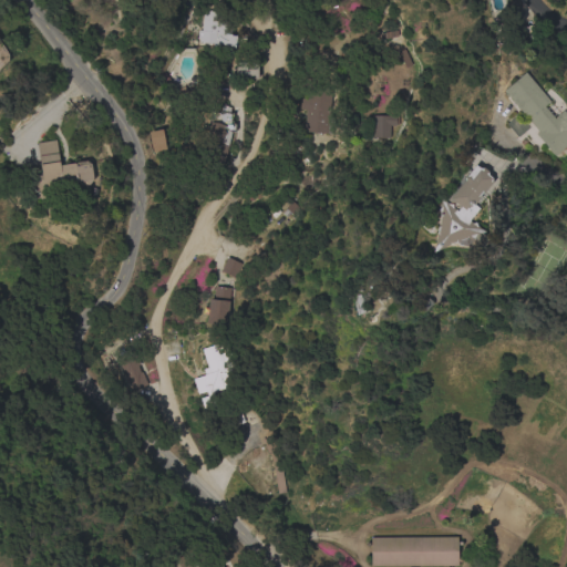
[(220,44),(220,48),(212,47),(213,43),(199,41),(199,39),(197,39),(198,30),(202,30),(205,10),(224,13),(222,22),(232,24),(230,34),(237,35),(235,48),(220,44)]
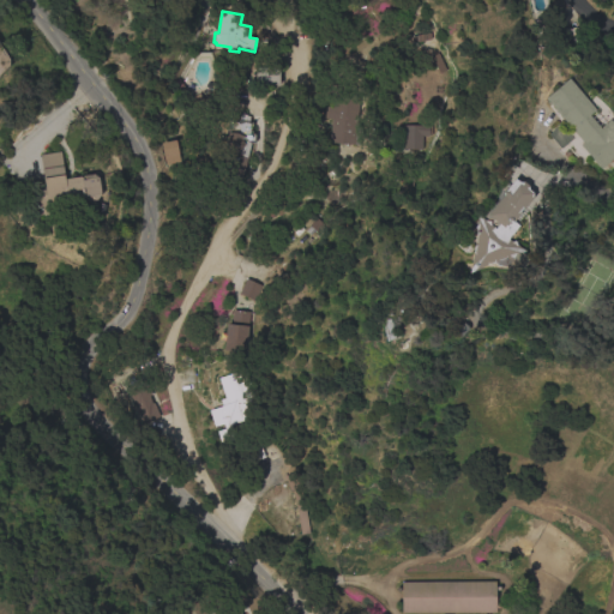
[(278,86),(263,85),(263,84),(256,83),(256,79),(252,79),(252,73),(257,73),(257,67),(280,68),(278,86)]
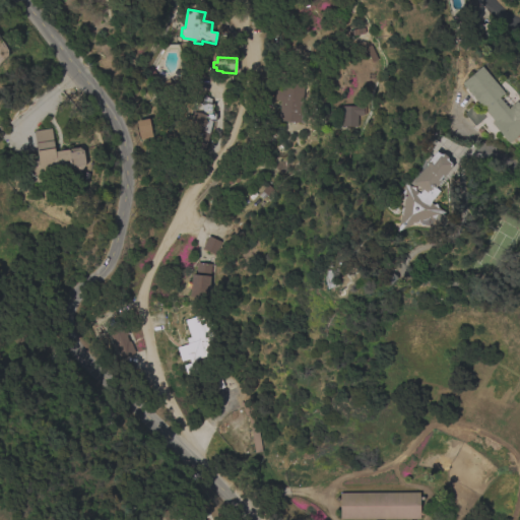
[(481,66),(504,92),(499,98),(508,108),(517,101),(519,104),(519,132),(509,142),(492,122),(494,121),(462,83),(481,66)]
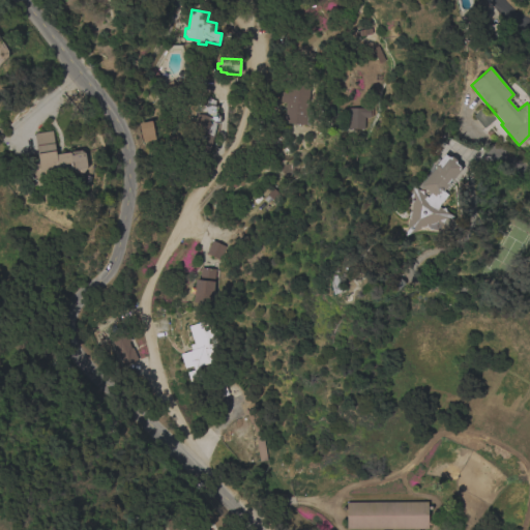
[(281,101),(281,99),(281,98),(281,94),(282,94),(282,92),(287,92),(288,84),(310,86),(306,124),(285,122),(286,102),(281,101)]
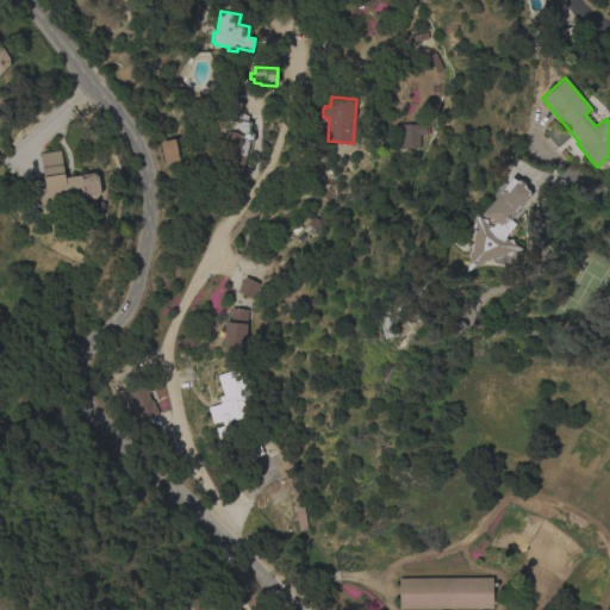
[(241,178),(226,175),(228,166),(230,167),(232,156),(231,156),(231,154),(222,151),(226,131),(235,134),(240,112),(246,114),(244,114),(248,116),(247,120),(251,122),(250,128),(254,128),(253,142),(249,142),(241,178)]
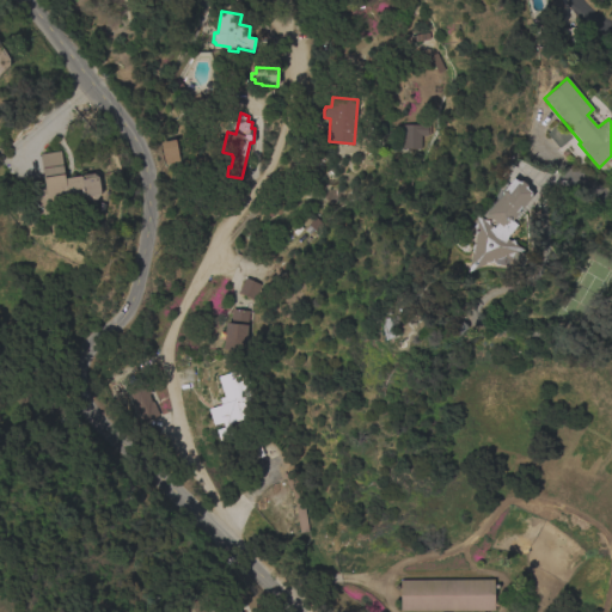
[(546,134),(558,123),(571,138),(560,148),(546,134)]
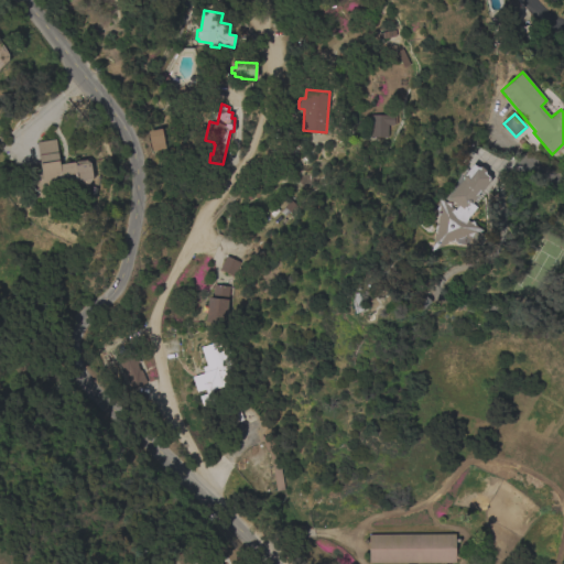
[(397,115),(397,123),(394,123),(394,129),(388,129),(388,137),(370,137),(370,115),(397,115)]
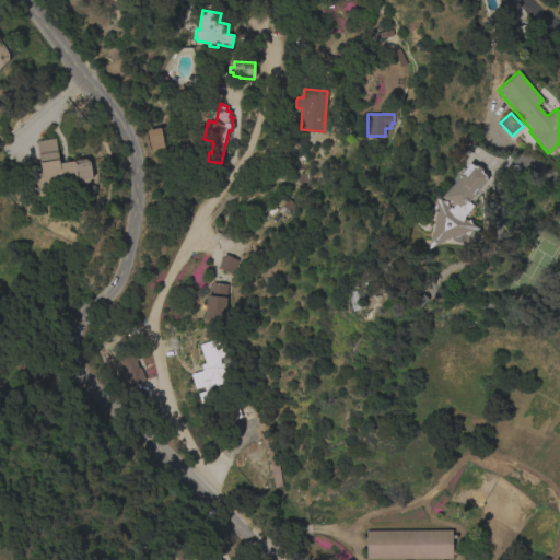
[(164,148),(151,150),(147,130),(161,127),(164,148)]
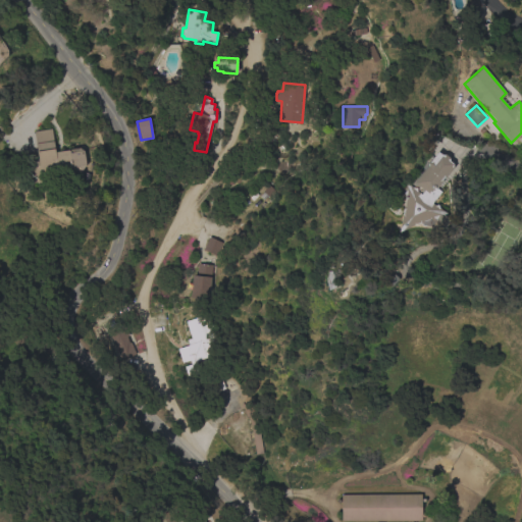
[(55,152),(80,148),(84,151),(86,164),(83,169),(51,173),(51,171),(49,171),(40,172),(36,170),(34,166),(35,160),(38,157),(34,132),(52,128),(55,152)]
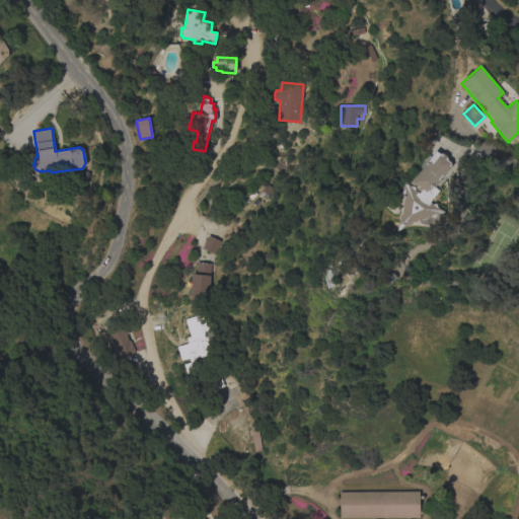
[(427,217),(395,230),(402,194),(400,193),(402,189),(403,180),(410,187),(414,187),(414,190),(418,193),(421,189),(412,181),(425,164),(425,161),(427,161),(435,151),(439,154),(442,153),(446,157),(446,160),(449,162),(450,165),(451,166),(442,177),(440,176),(439,177),(440,178),(433,187),(438,191),(429,201),(429,204),(430,203),(432,204),(435,204),(436,207),(443,212),(441,213),(447,218),(441,224),(433,217),(431,220),(427,217)]
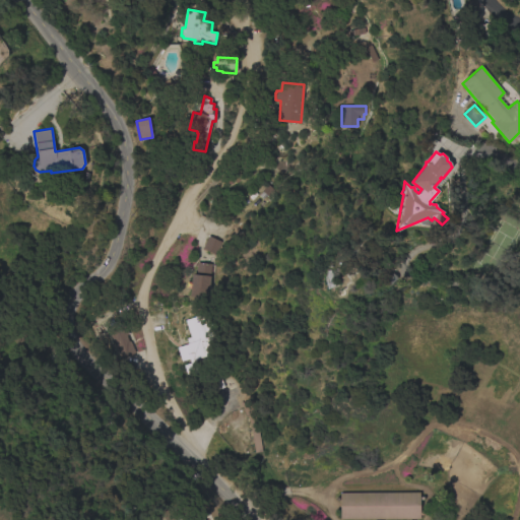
[(220,241),(215,254),(203,249),(208,236),(220,241)]
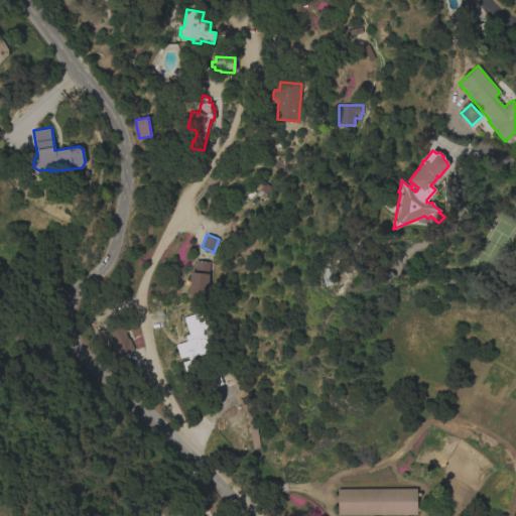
[(190,272),(195,273),(196,260),(210,261),(209,274),(207,296),(188,294),(190,272)]
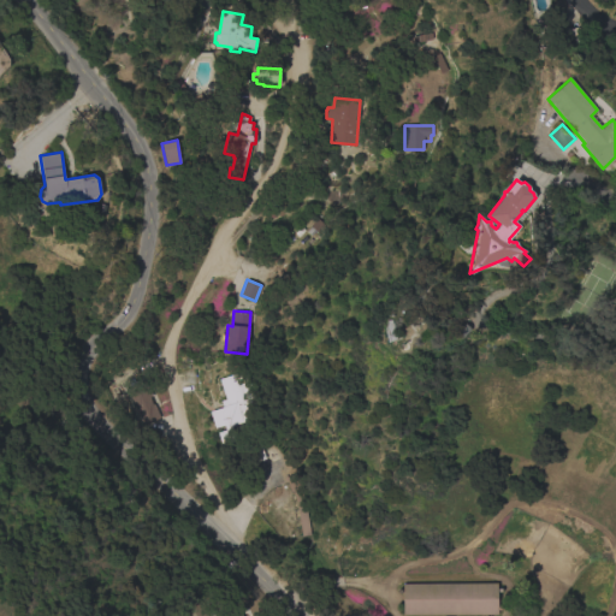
[(384,327),(385,327),(386,320),(391,319),(398,337),(395,339),(396,345),(389,347),(384,327)]
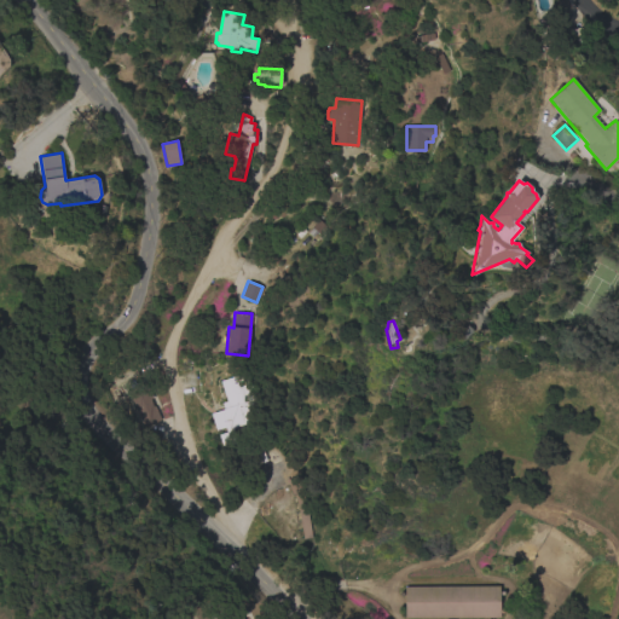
[(219,434),(227,432),(225,427),(215,429),(210,414),(224,409),(223,403),(227,401),(220,381),(242,374),(252,403),(246,404),(250,422),(232,428),(237,444),(223,447),(219,434)]
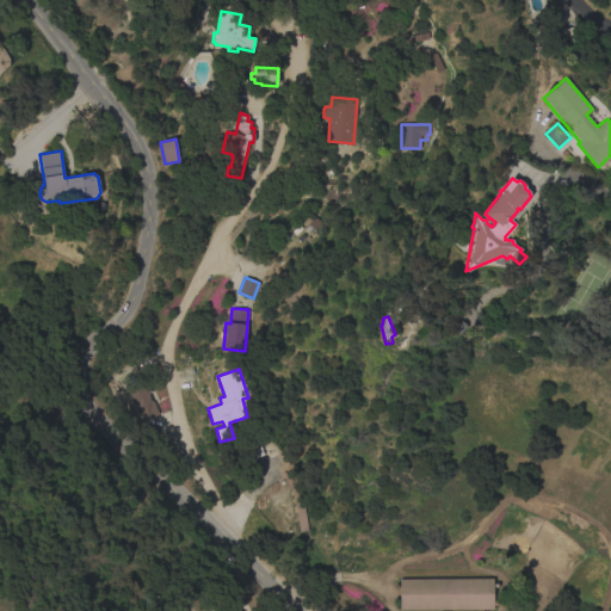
[(159,414),(142,423),(135,407),(136,407),(130,395),(144,388),(152,401),(153,401),(159,414)]
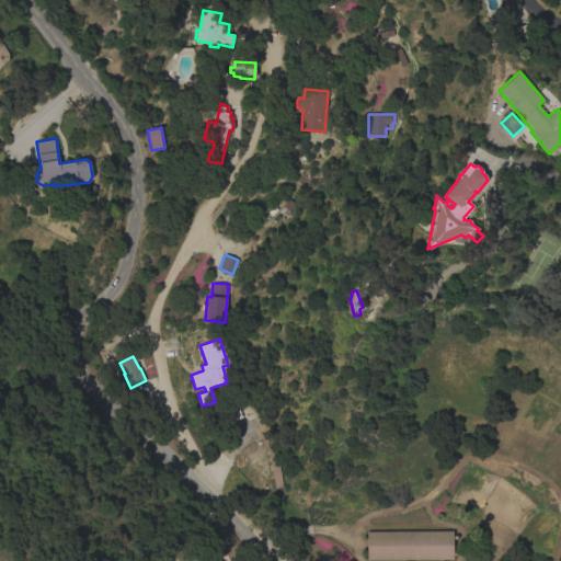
[(228,422),(227,420),(222,422),(221,416),(226,415),(224,407),(237,402),(242,418),(228,422)]
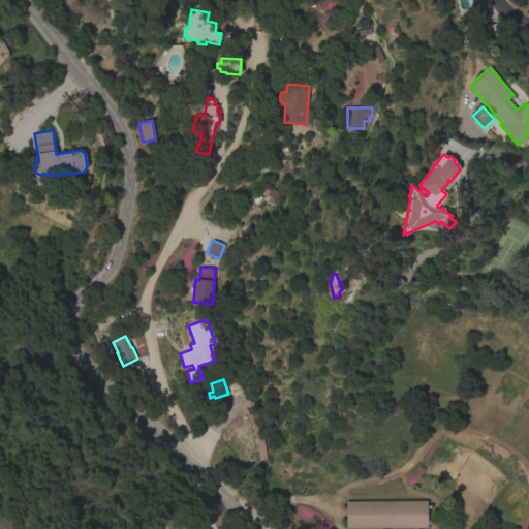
[(427,501),(427,528),(346,528),(346,501),(427,501)]
